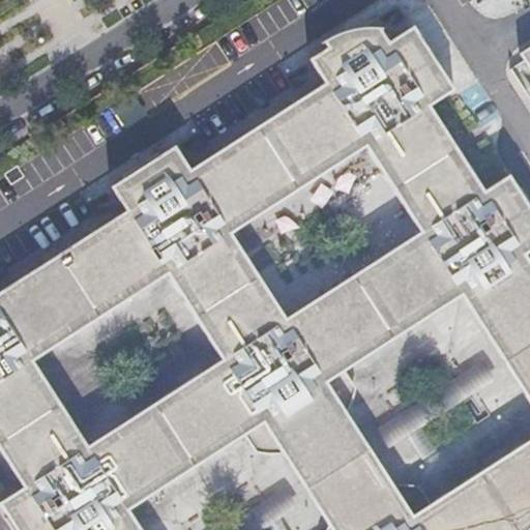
[(345,372),(460,296),(502,361),(503,362),(529,345),(529,262),(525,255),(529,252),(529,208),(508,174),(483,190),(430,107),(453,90),(412,26),(387,41),(380,30),(382,28),(369,27),(358,28),(340,32),(324,40),(320,43),(320,45),(323,42),(325,48),(307,59),(323,83),(189,169),(174,146),(110,187),(125,211),(0,290),(0,452),(22,488),(0,501),(0,506),(15,529),(141,529),(129,510),(244,436),(255,453),(284,458),(303,490),(304,491),(369,448),(348,416),(355,389),(345,372)]
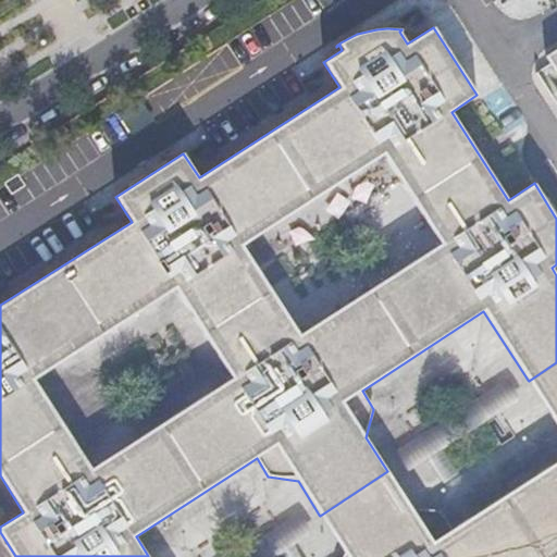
[(556,48),(551,52),(545,57),(549,64),(556,75),(556,48)]
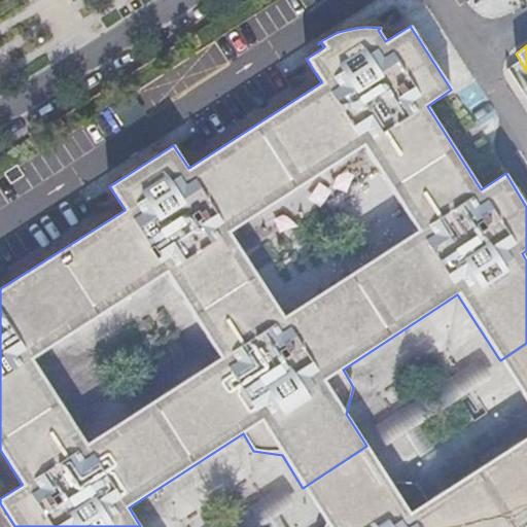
[(526,71),(520,61),(506,69),(526,101),(526,71)]
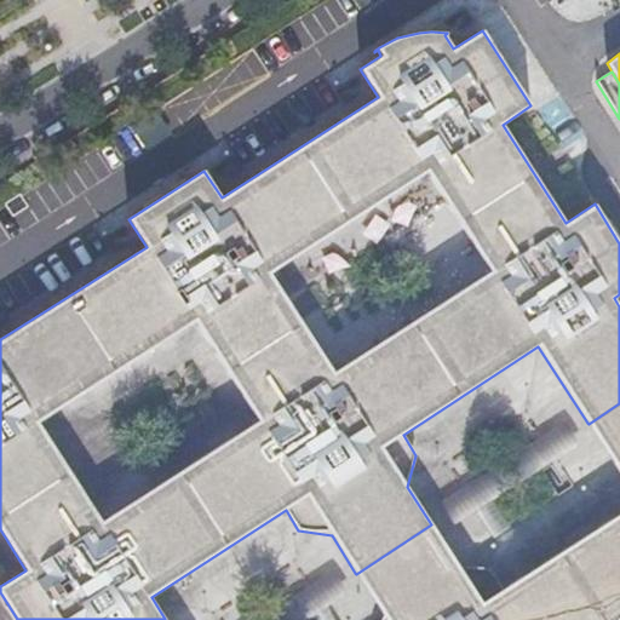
[(379,619),(619,619),(619,403),(589,424),(619,474),(619,512),(503,589),(491,569),(457,564),(431,524),(356,574),(382,613),(379,619)]
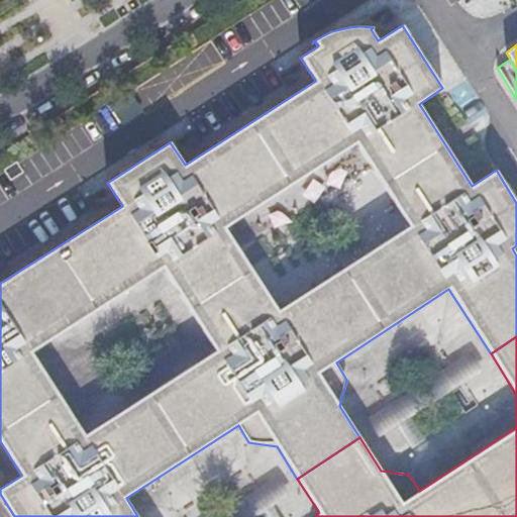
[(477,360),(471,351),(366,420),(372,429),(378,439),(483,371),(477,360)]
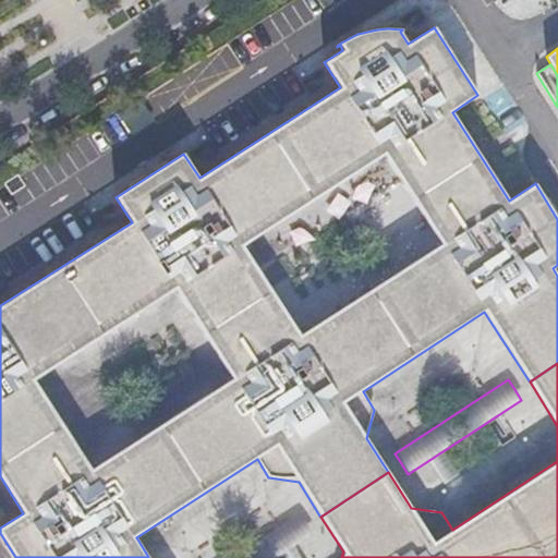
[(306,524),(300,513),(230,557),(276,557),(313,535),(306,524)]
